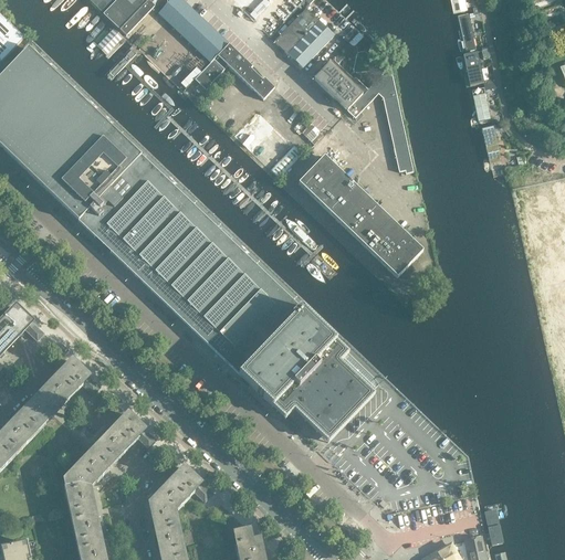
[(91,0),(102,10),(111,0),(91,0)]
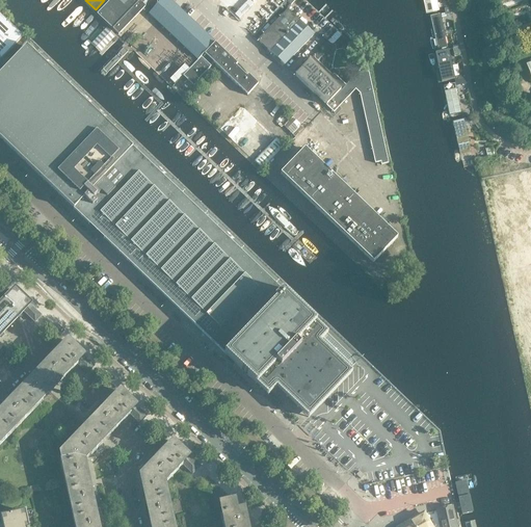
[(111,24),(133,0),(104,0),(96,9),(111,24)]
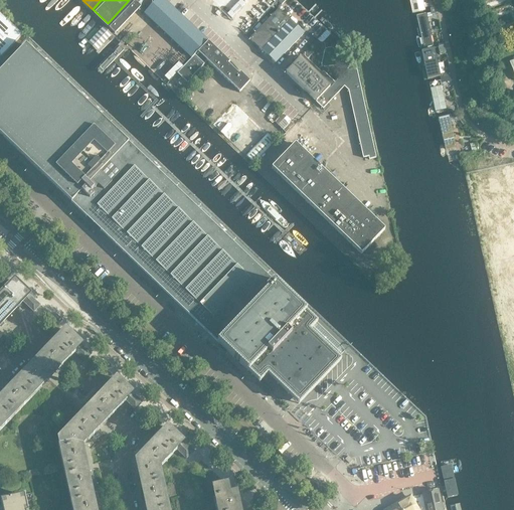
[(115,28),(141,1),(140,0),(130,0),(108,24),(110,26),(112,24),(115,28)]
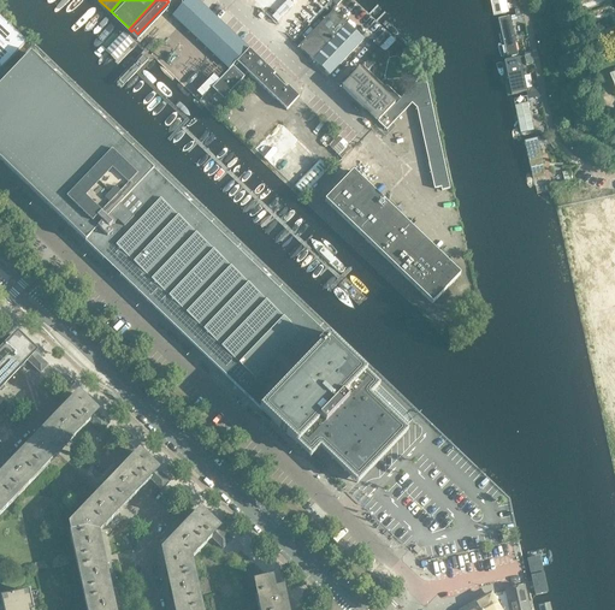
[(247,42),(201,0),(181,0),(171,11),(228,64),(247,42)]
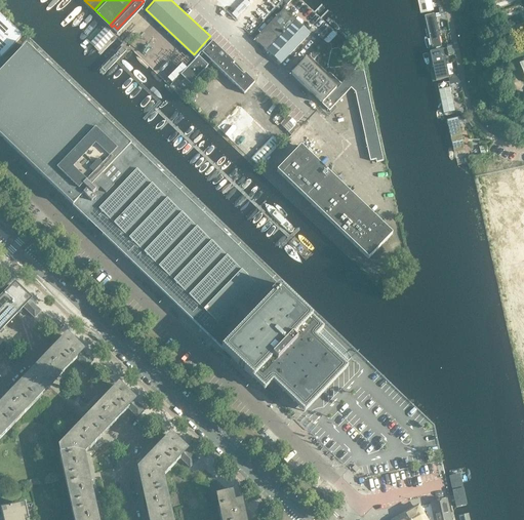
[(432,6),(430,0),(416,0),(419,9),(432,6)]
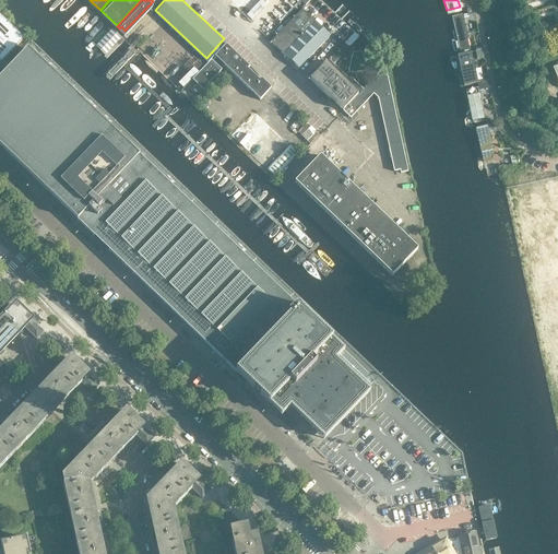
[(283,50),(315,18),(300,4),(296,10),(294,8),(292,11),(293,12),(270,37),(283,50)]
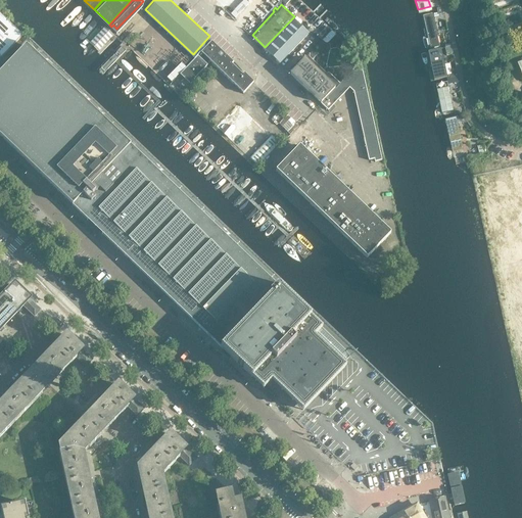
[(425,29),(429,44),(439,42),(431,8),(421,11),(425,29)]
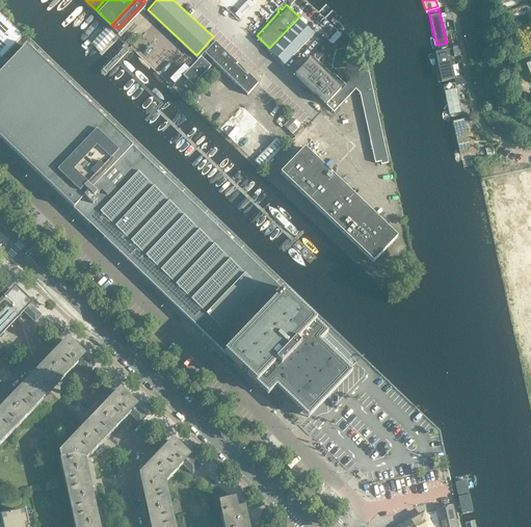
[(21,32),(0,10),(0,54),(21,32)]
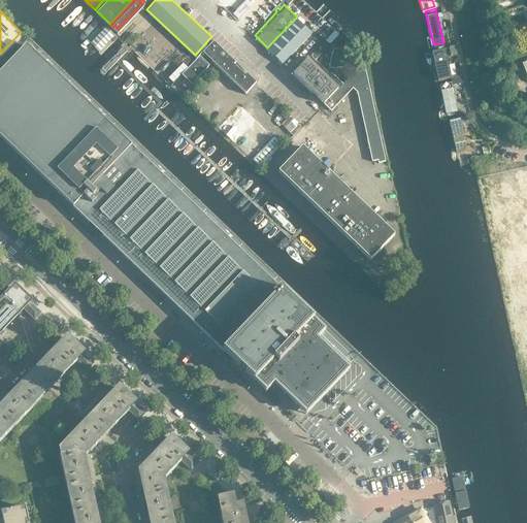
[(267,47),(281,60),(310,29),(297,17),(267,47)]
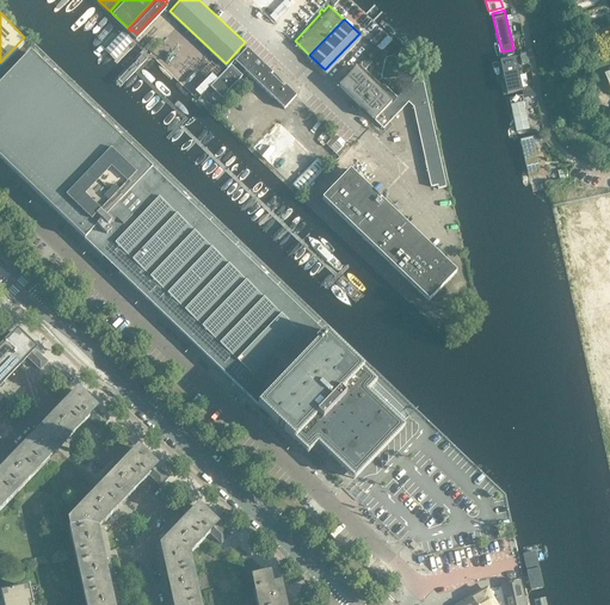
[(375,42),(386,31),(380,25),(369,37),(375,42)]
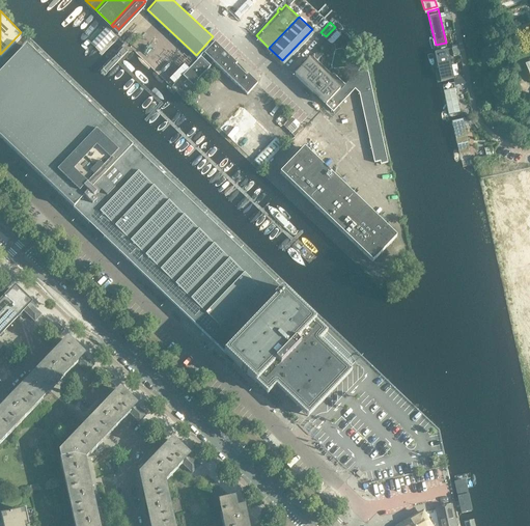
[(245,72),(236,63),(239,61),(214,37),(203,49),(213,57),(212,58),(246,90),(253,83),(256,79),(253,76),(247,70),(245,72)]
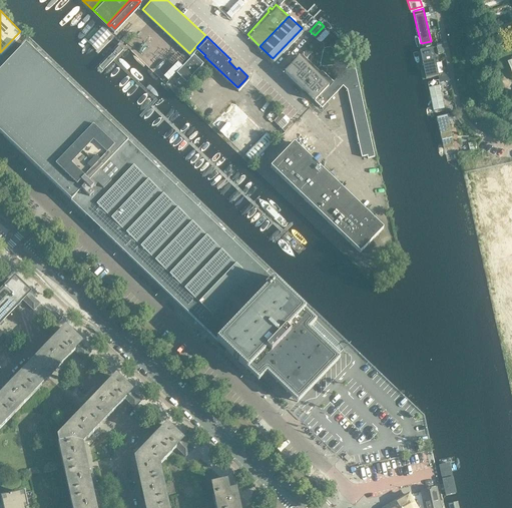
[(314,318),(24,41),(0,65),(0,129),(70,196),(69,197),(258,378),(265,370),(296,399),(339,356),(308,326),(315,318),(315,317),(314,318)]
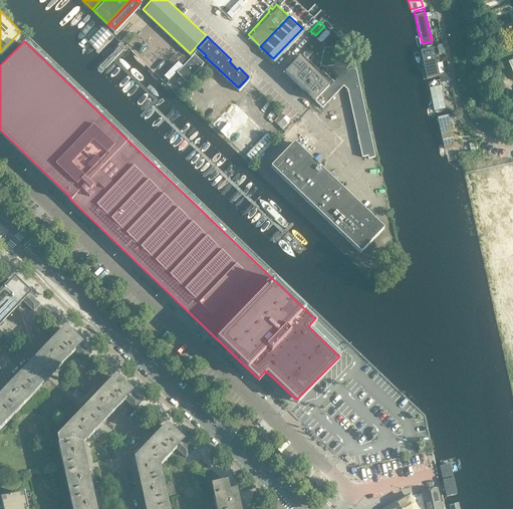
[(432,46),(419,49),(426,76),(438,73),(432,46)]
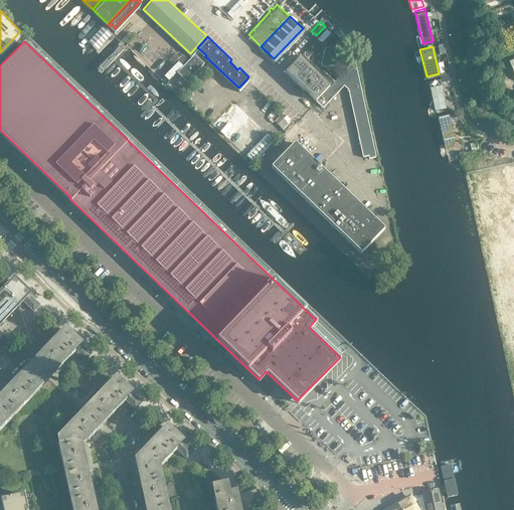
[(329,82),(299,53),(285,68),(314,98),(329,82)]
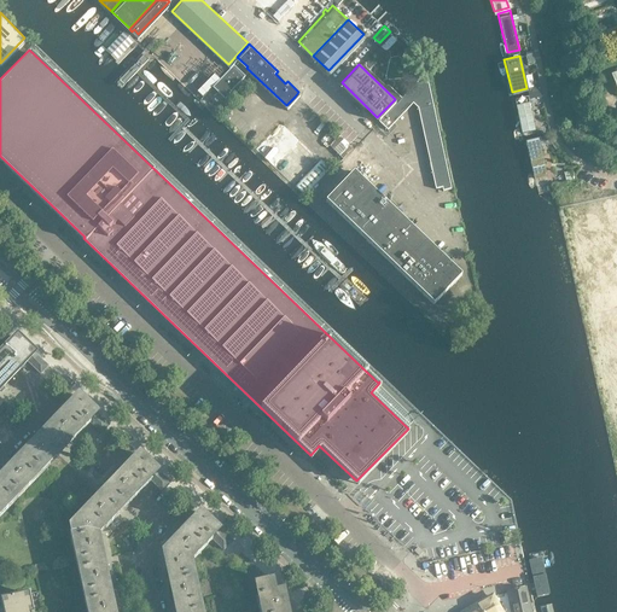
[(214,105),(243,76),(232,65),(203,95),(214,105)]
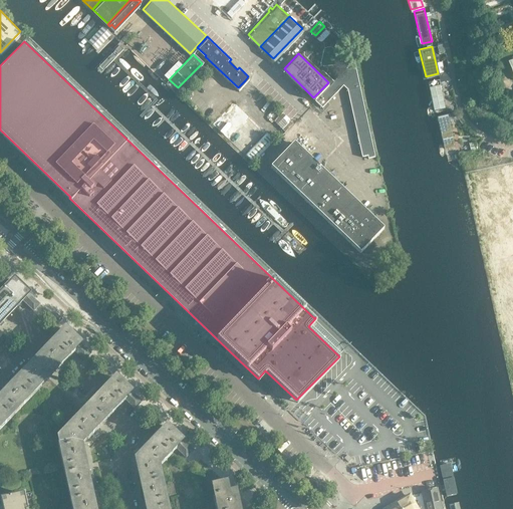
[(358,84),(352,56),(328,82),(313,97),(321,103),(342,81),(346,86),(358,84)]
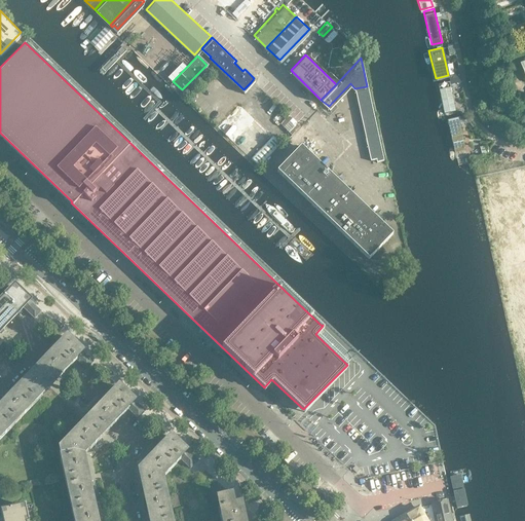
[(437,81),(443,113),(456,110),(450,79),(437,81)]
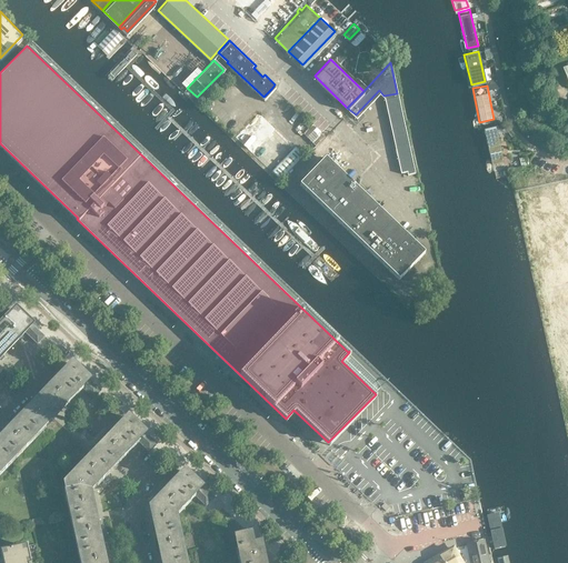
[(410,152),(397,93),(384,96),(397,154),(410,152)]
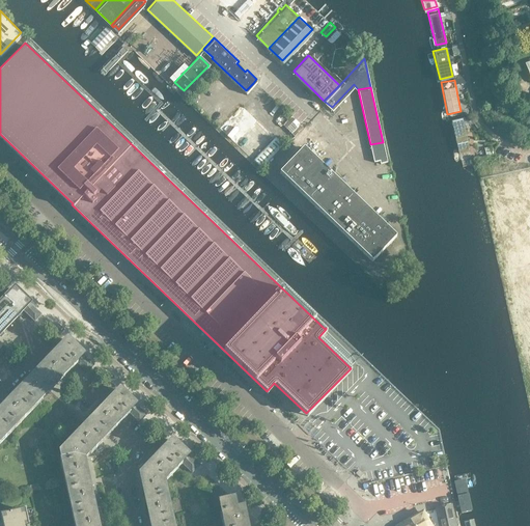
[(273,132),(240,101),(218,123),(251,155),(273,132)]
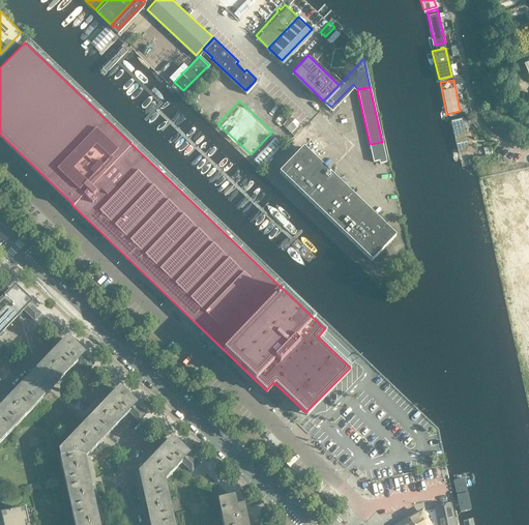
[(449,118),(458,154),(469,151),(461,116),(449,118)]
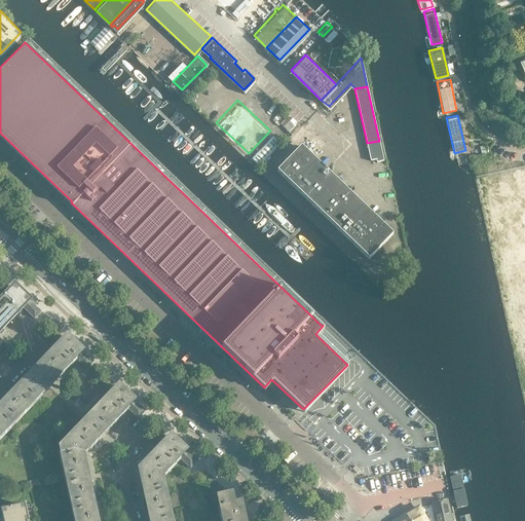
[(273,131),(252,153),(259,160),(280,138),(273,131)]
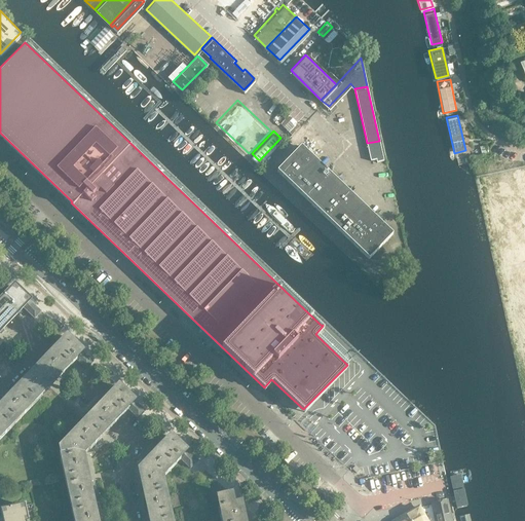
[(382,156),(379,141),(367,143),(370,156),(375,155),(376,158),(382,156)]
